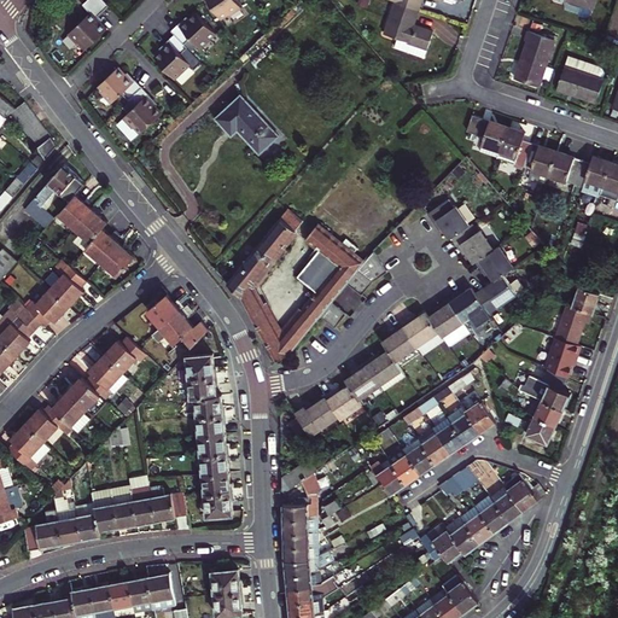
[(103,0),(87,0),(82,5),(91,13),(66,35),(77,46),(79,44),(85,48),(106,29),(99,22),(95,17),(98,15),(109,5),(103,0)]
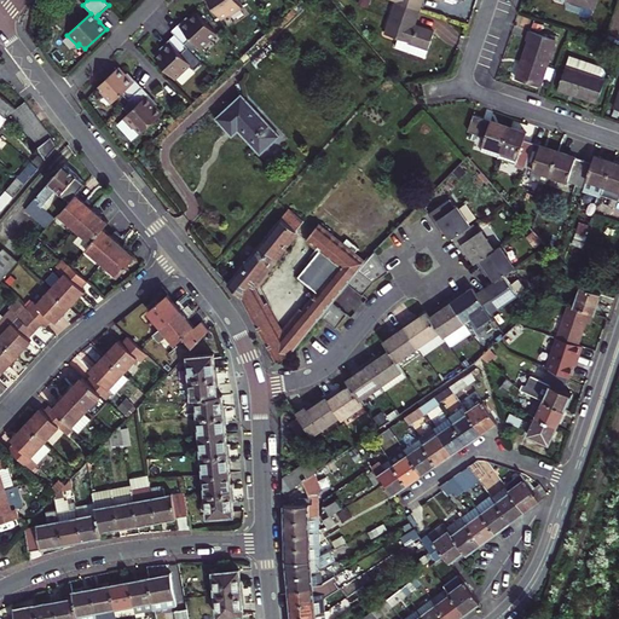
[(207,0),(223,22),(230,16),(231,18),(243,11),(236,0),(207,0)]
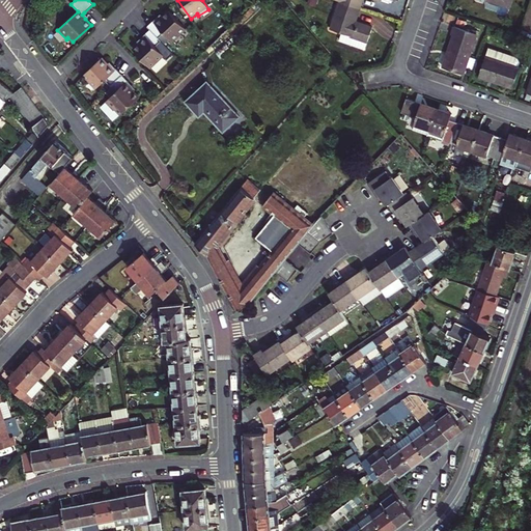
[(362,2),(362,0),(380,0),(382,1),(389,3),(390,0),(335,0),(340,2),(360,8),(362,2)]
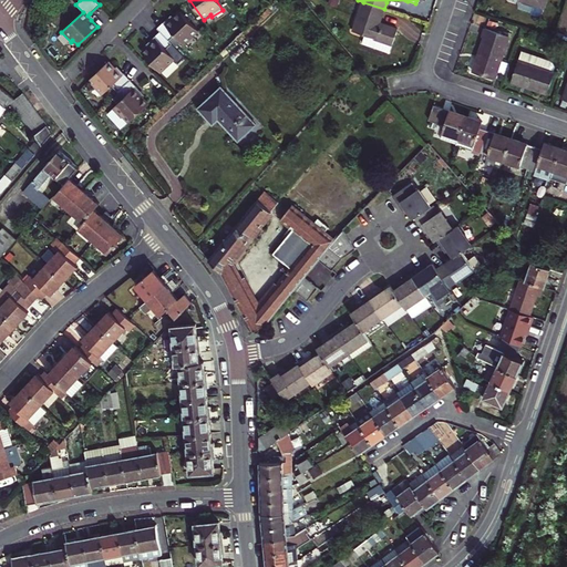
[(394,39),(398,30),(380,23),(384,9),(363,2),(353,31),(366,35),(362,43),(378,49),(381,41),(392,44),(394,39)]
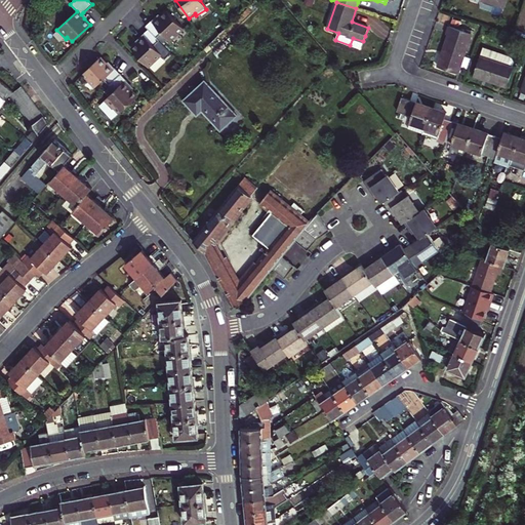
[(170,41),(184,29),(166,10),(160,16),(154,23),(152,21),(146,27),(148,30),(156,38),(162,32),(170,41)]
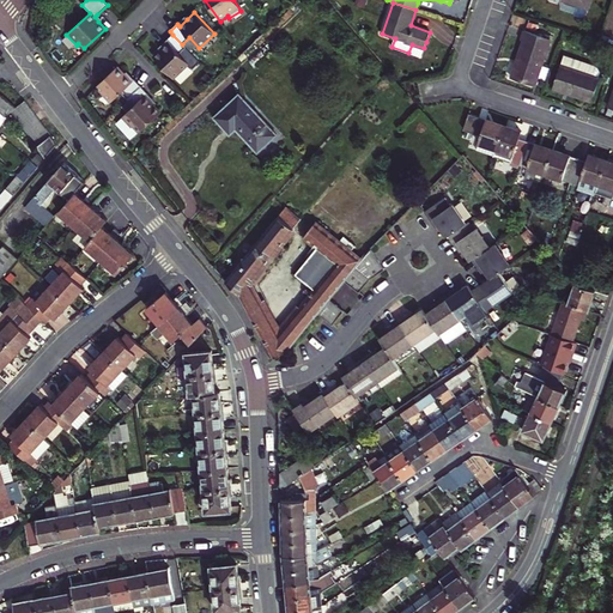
[(181,20),(177,24),(180,26),(187,19),(184,17),(181,20)]
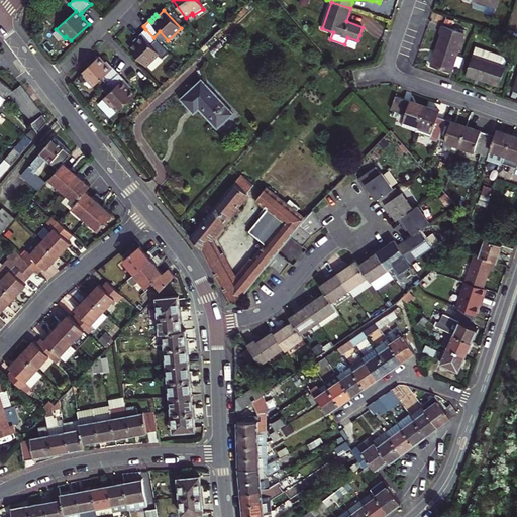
[(450,73),(463,33),(442,25),(439,33),(441,34),(438,45),(431,66),(450,73)]
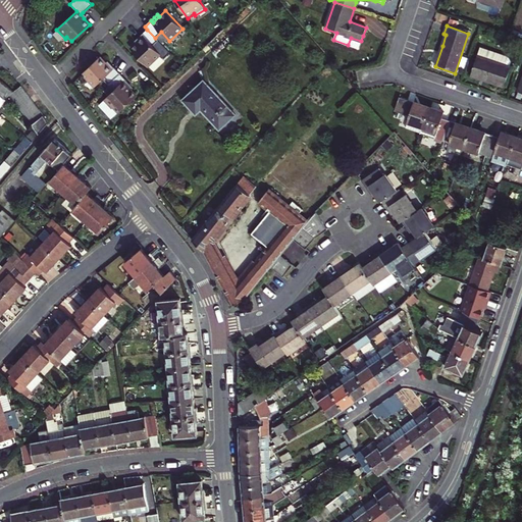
[(155,38),(147,30),(142,35),(143,37),(137,43),(131,49),(148,66),(160,54),(152,46),(158,41),(155,38)]
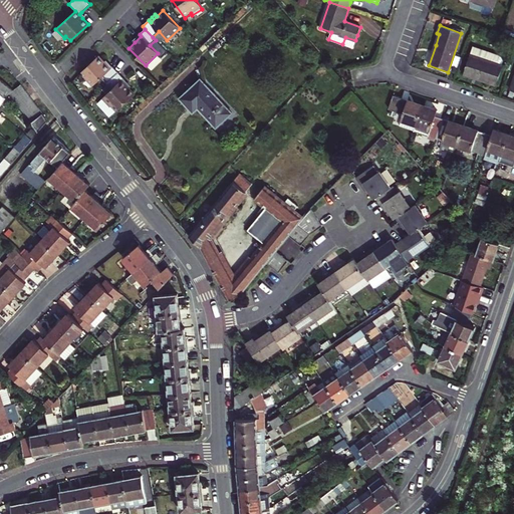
[(136,38),(133,40),(135,42),(141,36),(140,34),(136,38)]
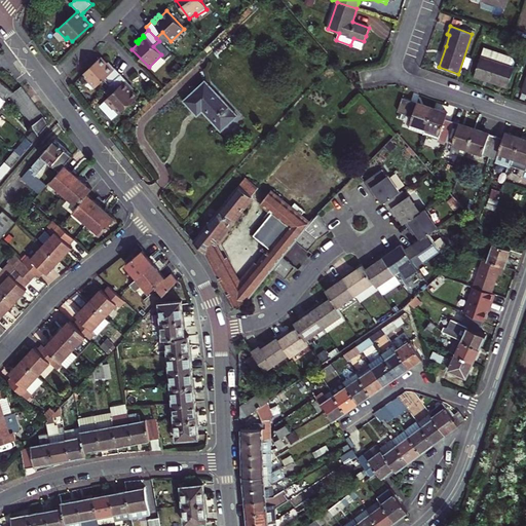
[(364,41),(353,38),(350,45),(362,48),(363,45),(364,41)]
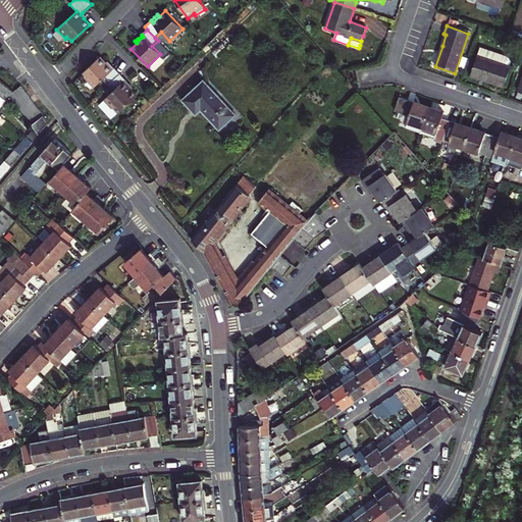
[(508,59),(505,57),(479,48),(470,75),(485,81),(504,87),(511,66),(509,65),(510,62),(508,59)]
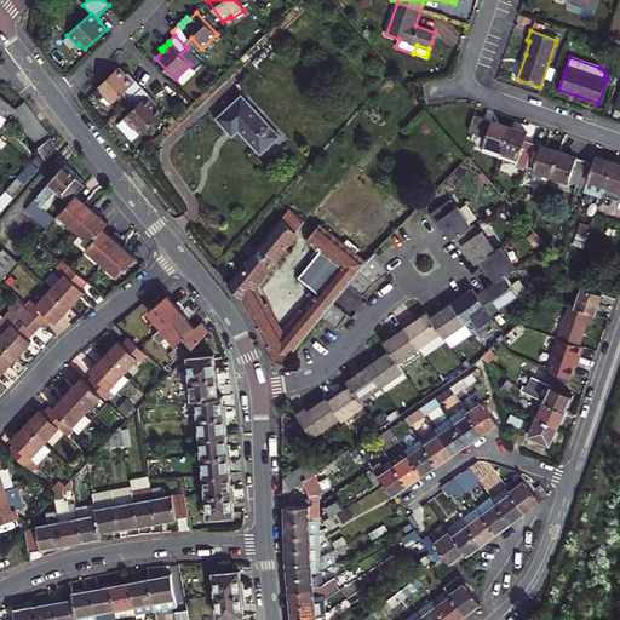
[(122,93),(130,101),(143,87),(136,80),(133,82),(126,75),(119,68),(98,87),(113,103),(122,93)]
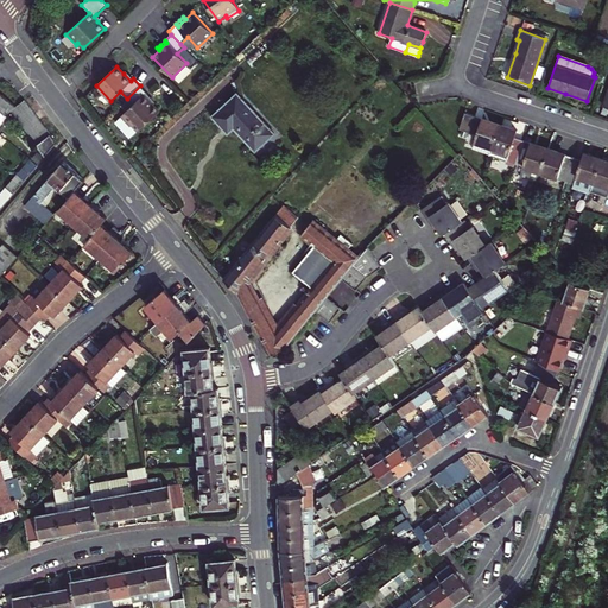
[(131,81),(133,78),(130,75),(126,71),(124,74),(131,81)]
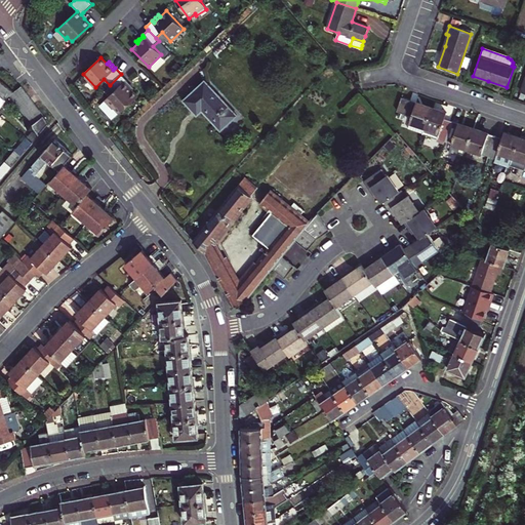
[(121,74),(110,85),(115,91),(105,101),(113,110),(115,108),(120,114),(137,96),(132,90),(125,83),(127,81),(121,74)]
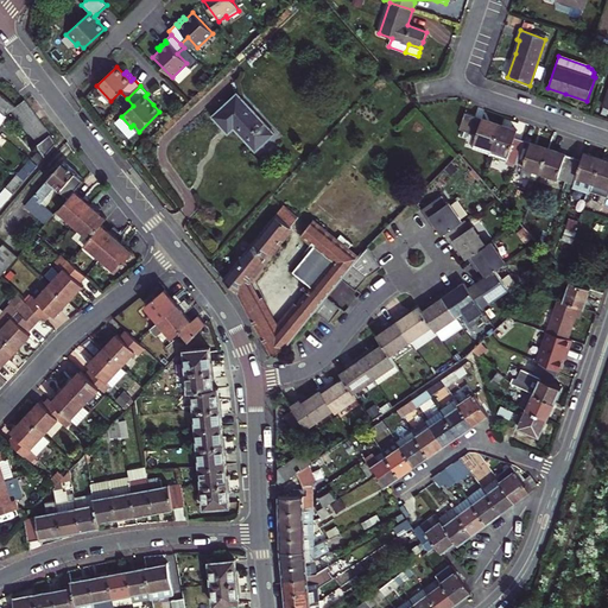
[(0,94),(0,124),(11,112),(16,108),(0,94)]
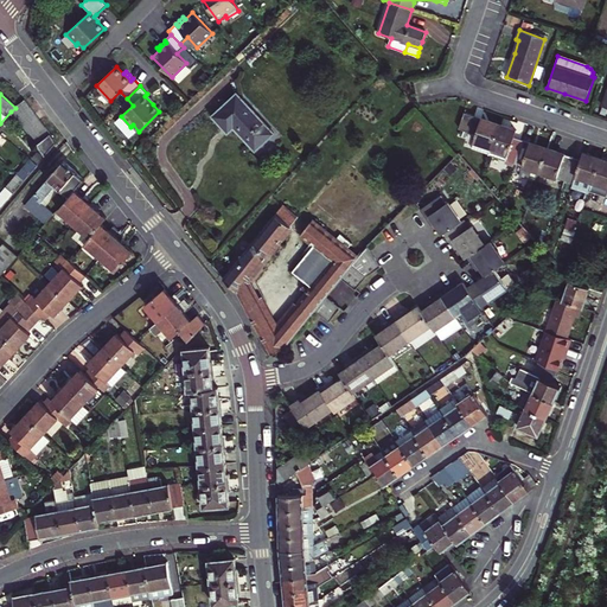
[(147,94),(145,96),(153,104),(155,102),(151,97),(147,94)]
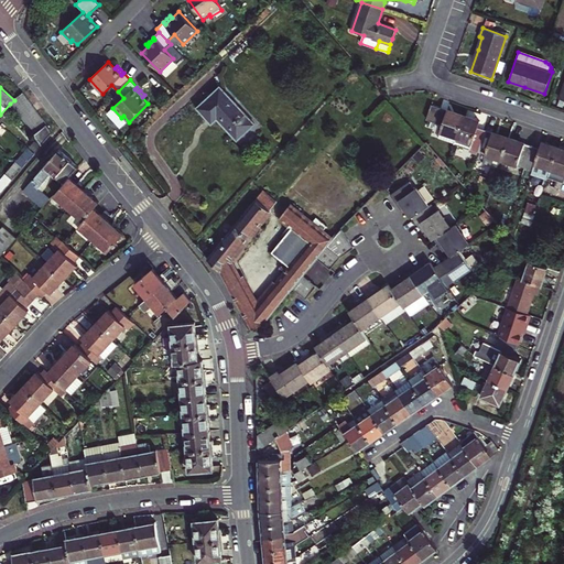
[(217,119),(237,140),(255,125),(219,87),(197,108),(207,120),(213,115),(217,119)]
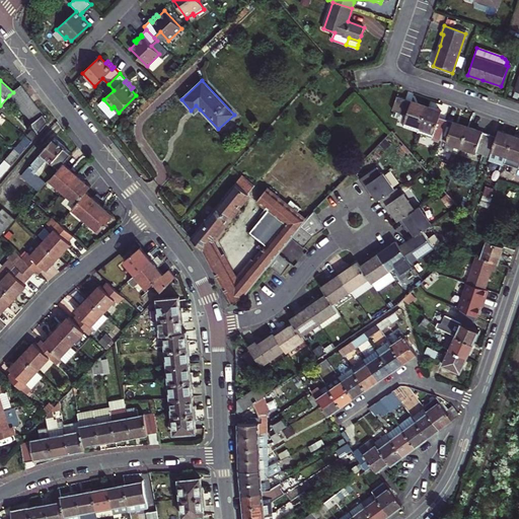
[(13,100),(25,91),(21,85),(13,92),(9,95),(13,100)]
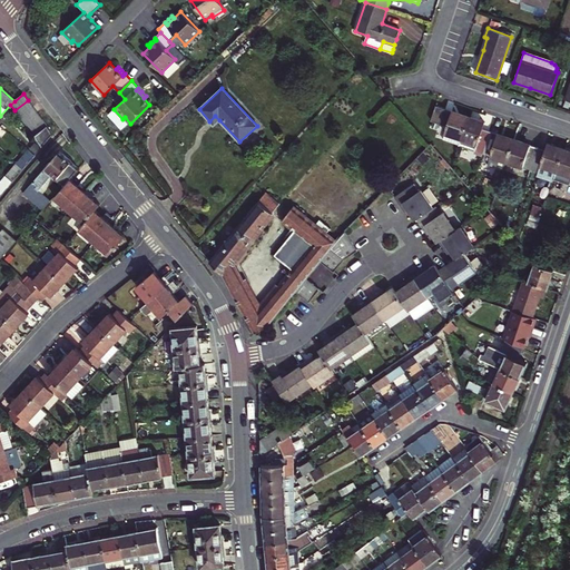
[(20,117),(32,107),(28,100),(15,110),(20,117)]
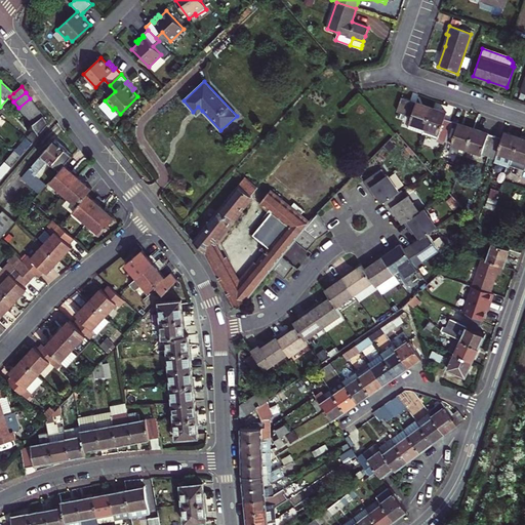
[(406,113),(410,101),(401,97),(397,111),(405,114),(406,113)]
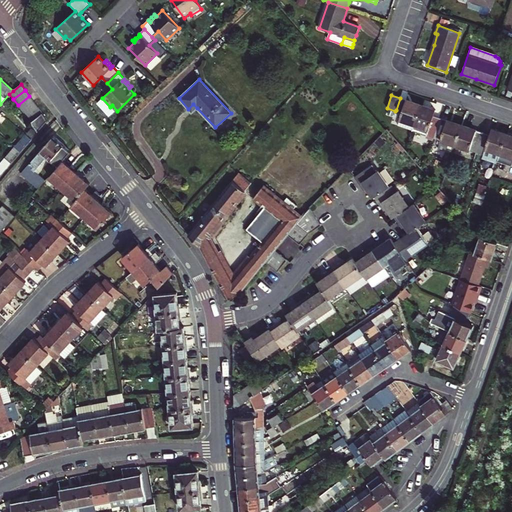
[(22,111),(34,102),(29,96),(18,105),(22,111)]
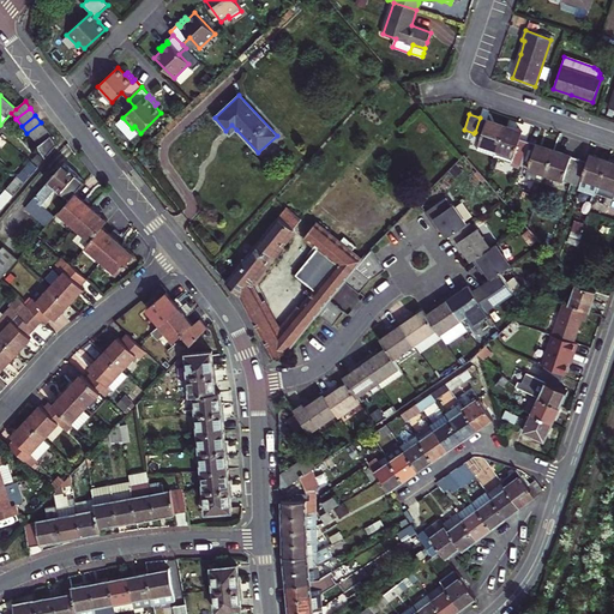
[(477,150),(494,156),(505,126),(492,121),(480,118),(475,132),(474,133),(482,136),(477,150)]
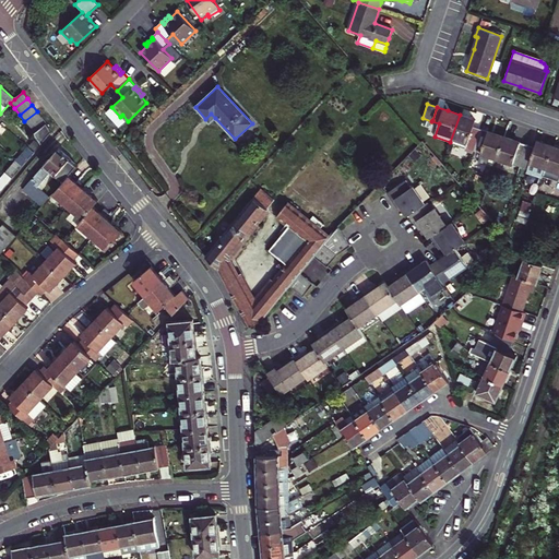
[(28,127),(42,117),(37,111),(24,121),(28,127)]
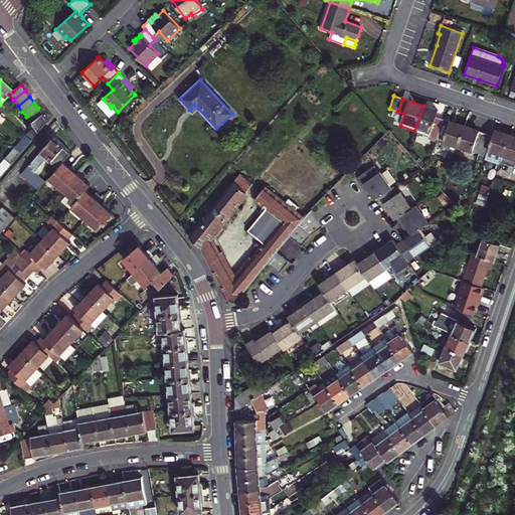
[(191,112),(193,113),(198,109),(194,105),(189,110),(191,112)]
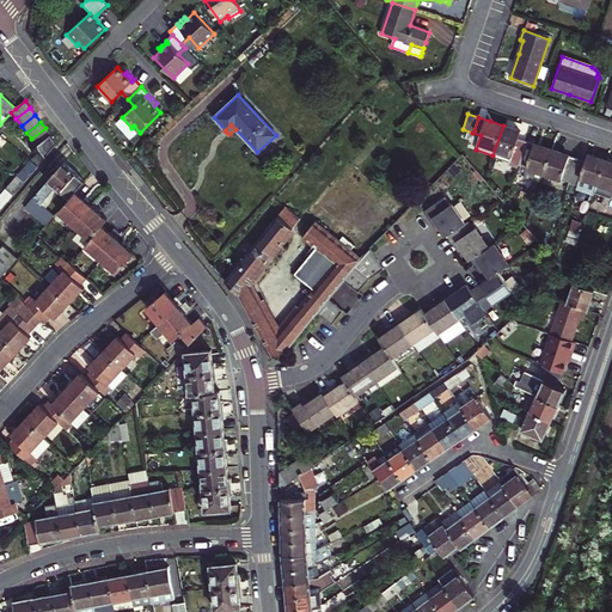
[(509,161),(519,165),(526,141),(519,139),(521,132),(515,129),(503,126),(493,155),(509,161)]
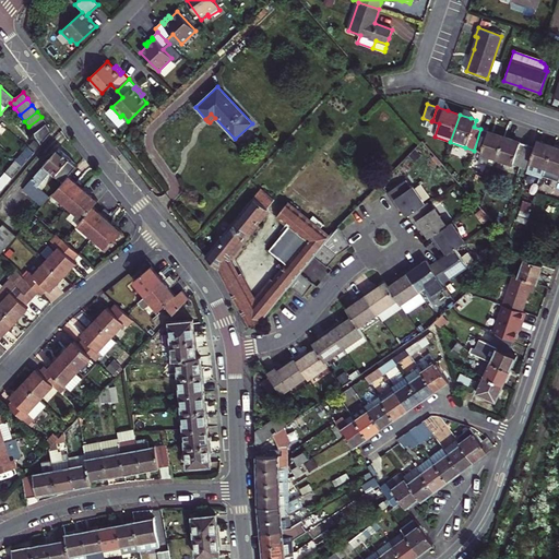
[(33,133),(46,123),(42,117),(28,127),(33,133)]
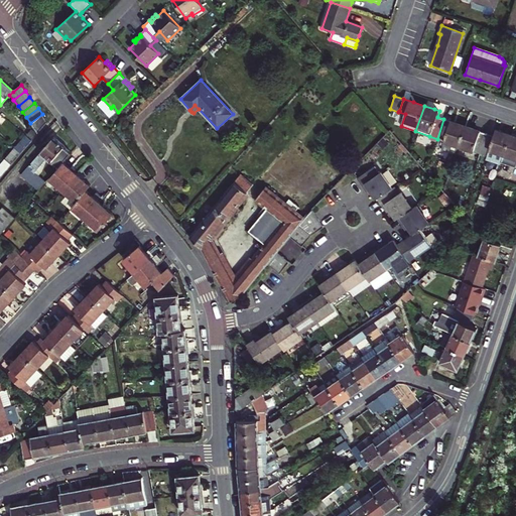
[(30,123),(38,133),(48,121),(42,114),(30,123)]
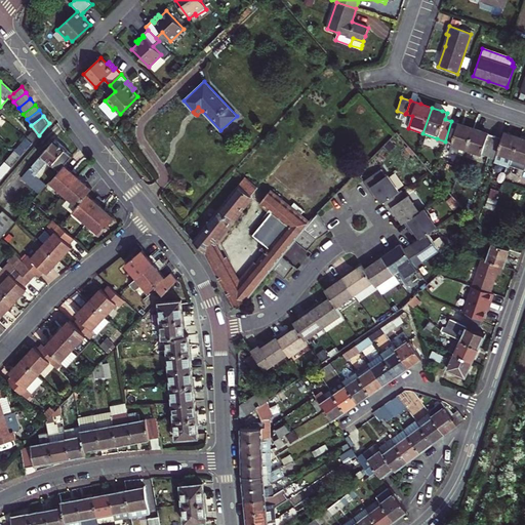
[(463,157),(467,149),(474,128),(461,125),(451,121),(445,142),(451,144),(449,152),(463,157)]
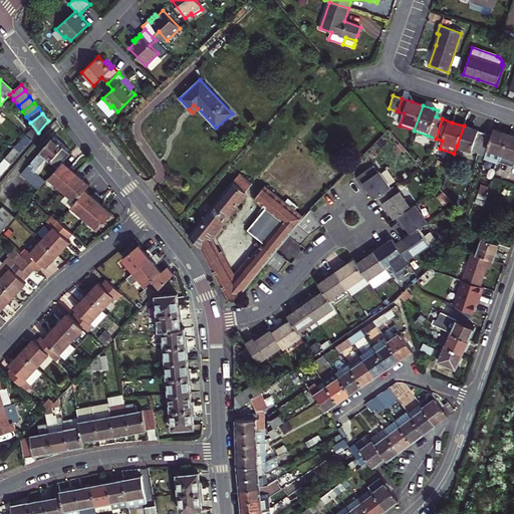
[(457,146),(479,153),(485,134),(473,130),(464,125),(457,146)]
